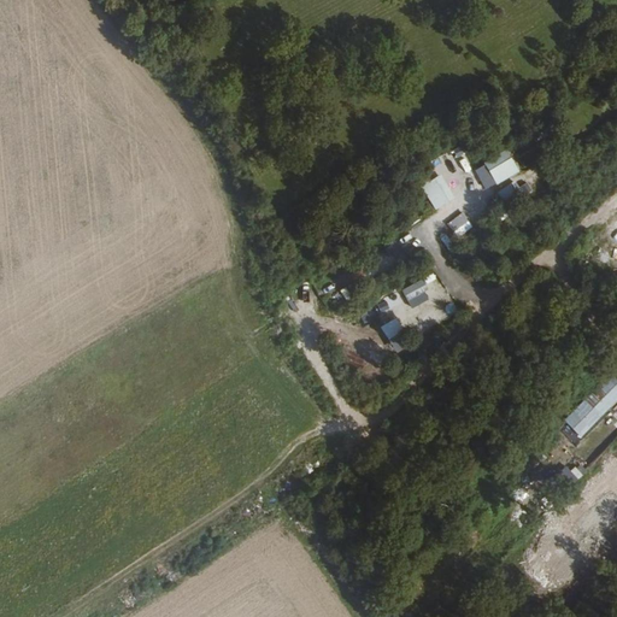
[(446,160),(451,175),(471,169),(464,148),(430,160),(433,165),(446,160)]
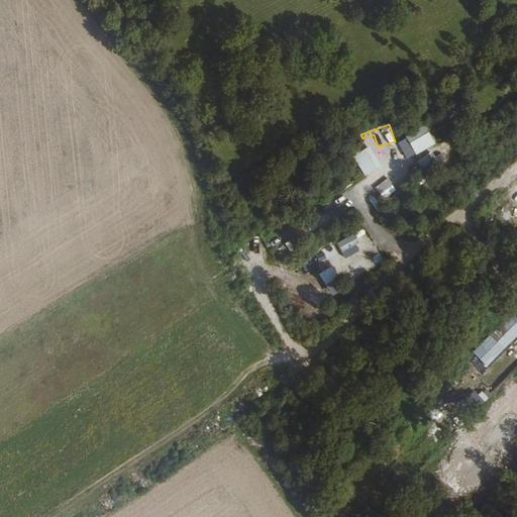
[(398,141),(406,159),(435,145),(427,127),(398,141)]
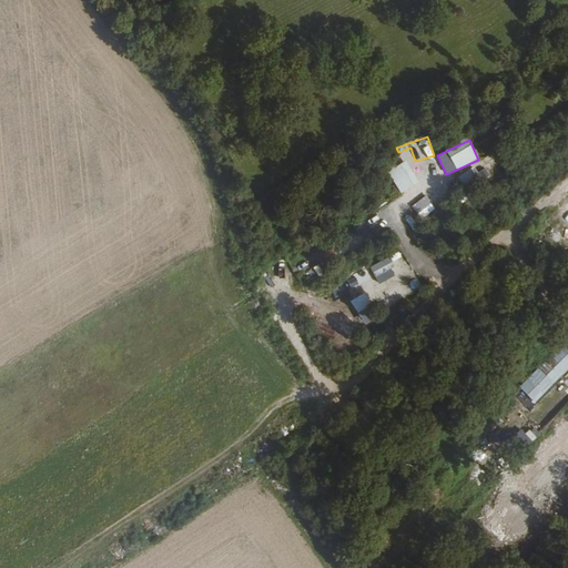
[(492,185),(508,173),(503,165),(486,178),(492,185)]
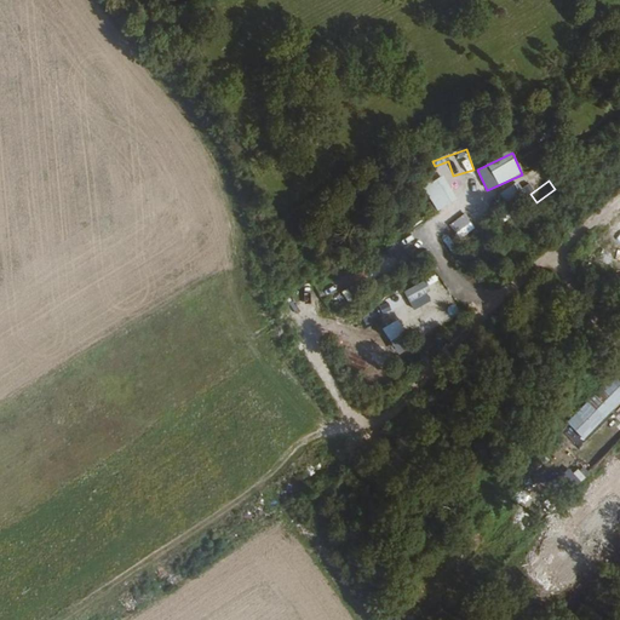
[(426,194),(438,212),(458,199),(446,182),(426,194)]
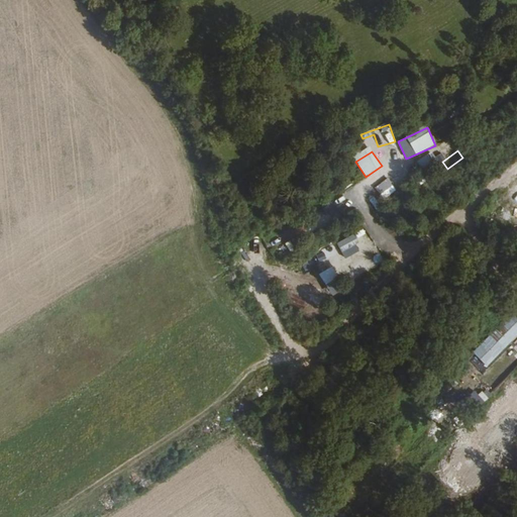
[(350,264),(360,276),(373,266),(363,253),(350,264)]
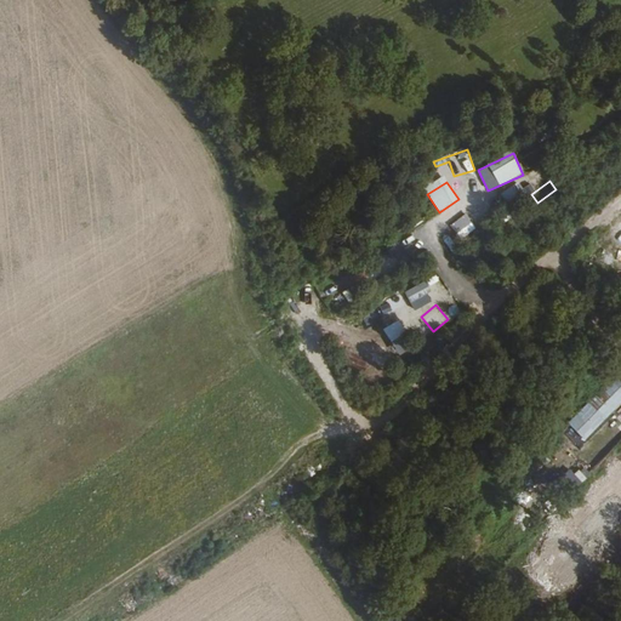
[(385,326),(399,355),(412,348),(399,320),(385,326)]
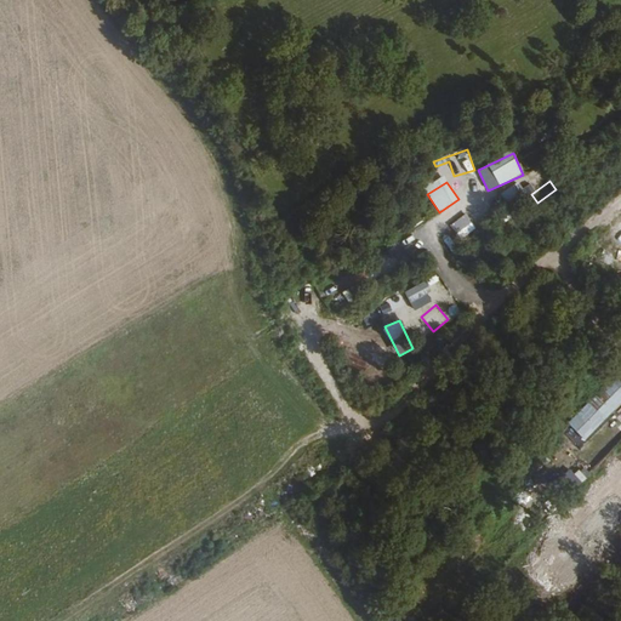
[(603,400),(609,406),(620,393),(620,391),(613,383),(609,388),(611,391),(603,400)]
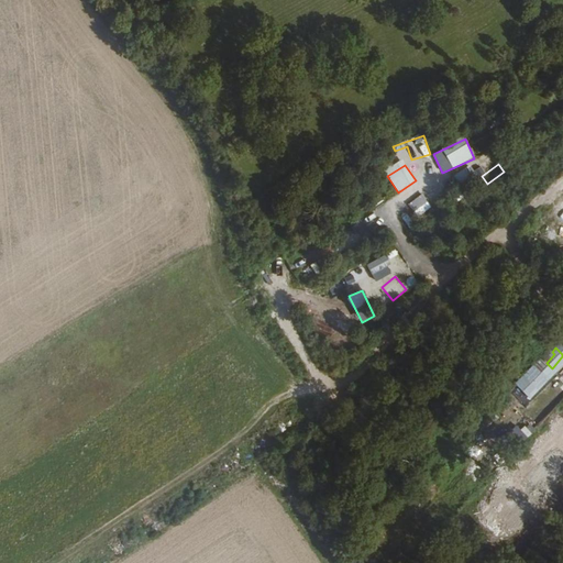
[(555,372),(562,364),(562,356),(552,368),(555,372)]
